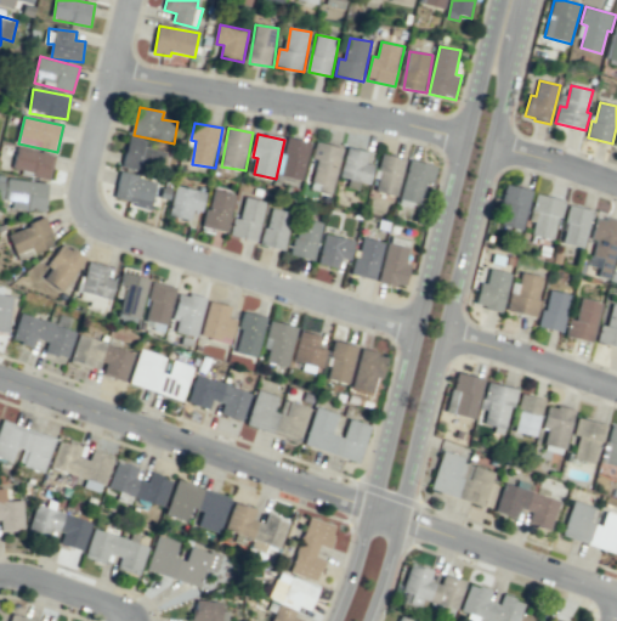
[(165,173),(168,151),(148,148),(148,140),(129,137),(125,168),(165,173)]
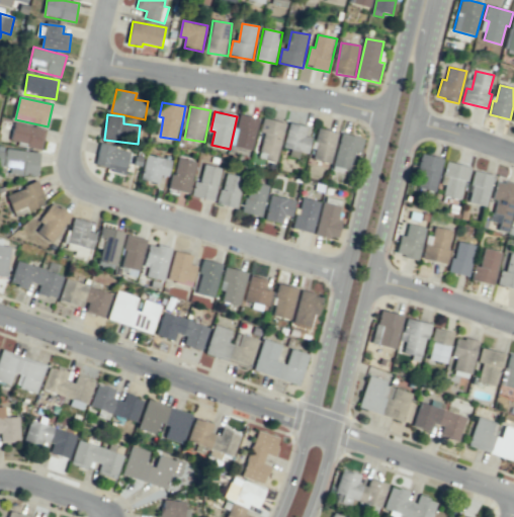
[(233,146),(254,151),(260,119),(239,114),(233,146)]
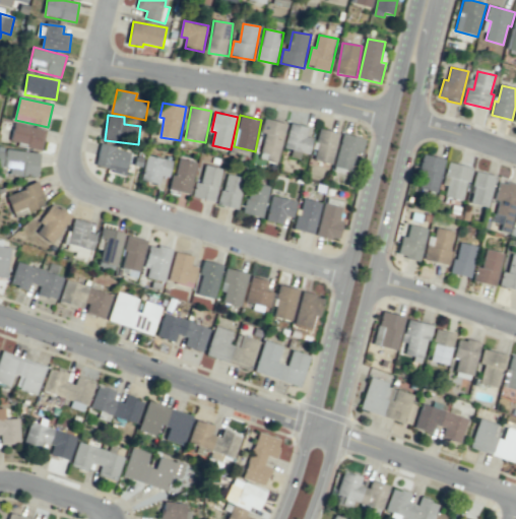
[(262,152),(270,154),(269,160),(278,163),(287,124),(265,119),(262,134),(266,135),(262,152)]
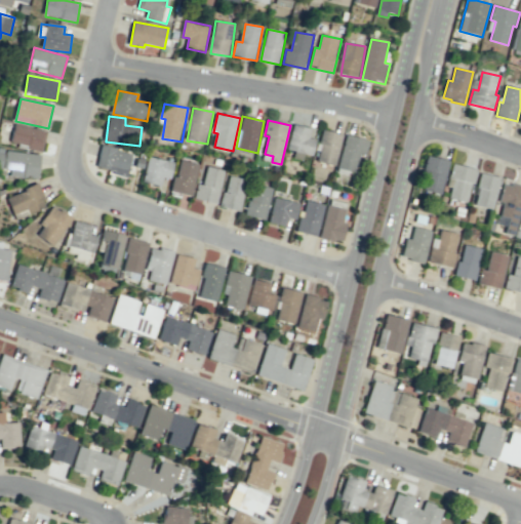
[(48,132),(16,124),(11,144),(43,152),(48,132)]
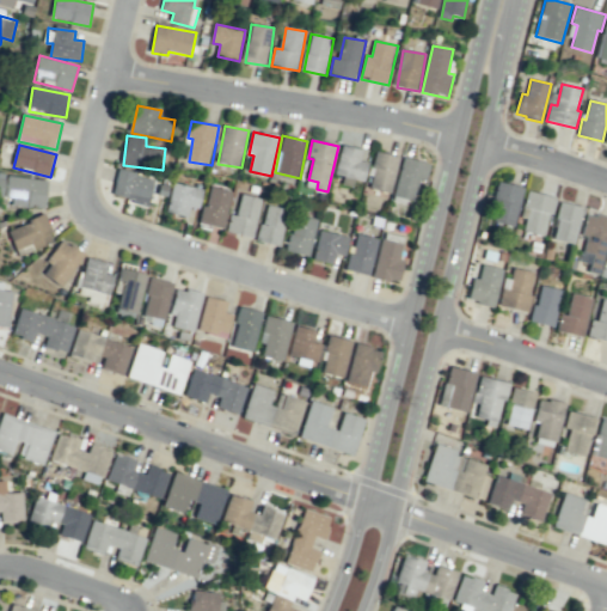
[(365,182),(369,163),(361,162),(365,151),(343,145),(336,173),(345,177),(343,184),(354,187),(356,179),(365,182)]
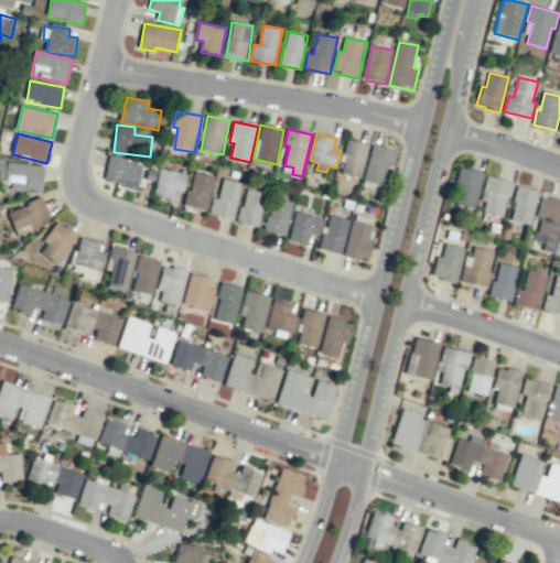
[(370,144),(350,140),(341,173),(362,179),(370,144)]
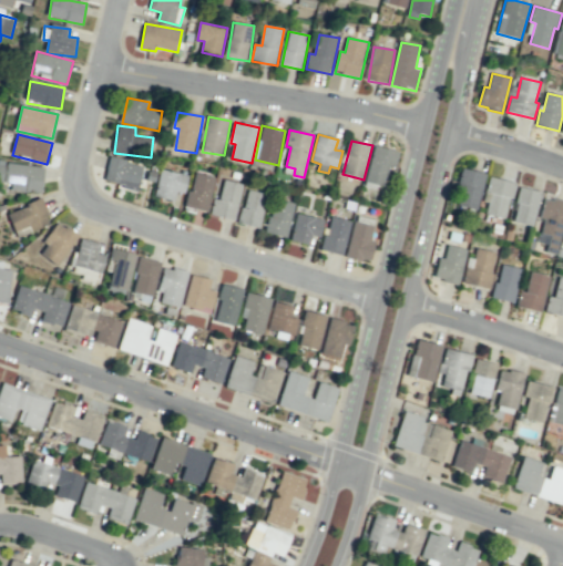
[(399,151),(372,147),(368,183),(387,186),(389,166),(397,167),(399,151)]
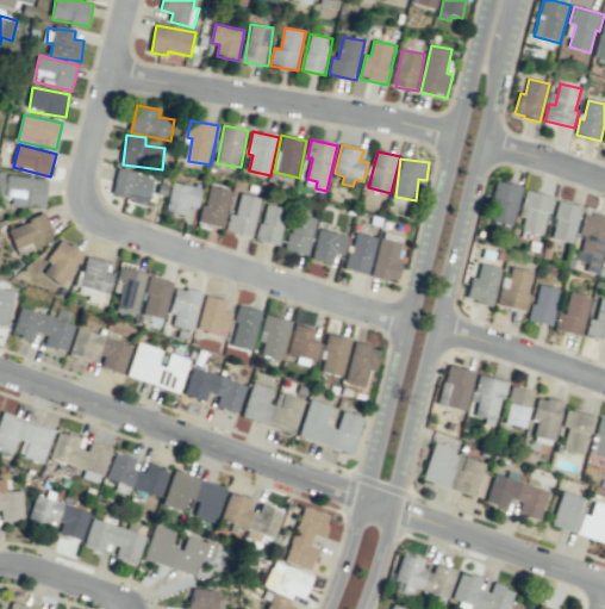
[(150,204),(156,178),(119,171),(114,197),(150,204)]
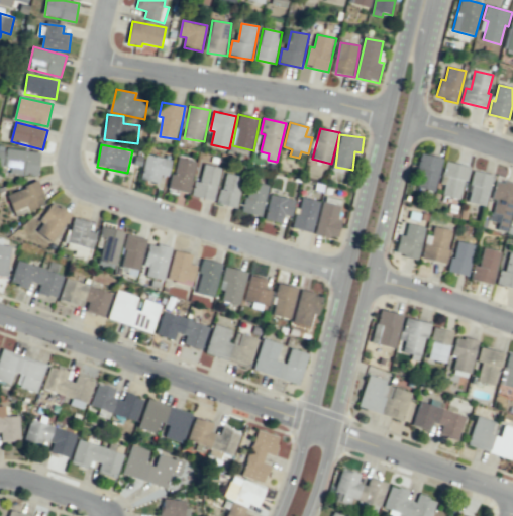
[(39,175),(40,151),(8,150),(8,174),(39,175)]
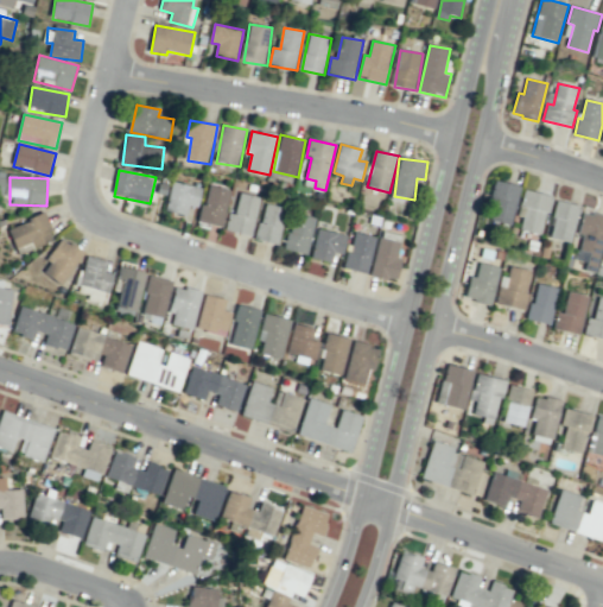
[(512,226),(522,187),(496,181),(489,204),(496,206),(492,221),(512,226)]
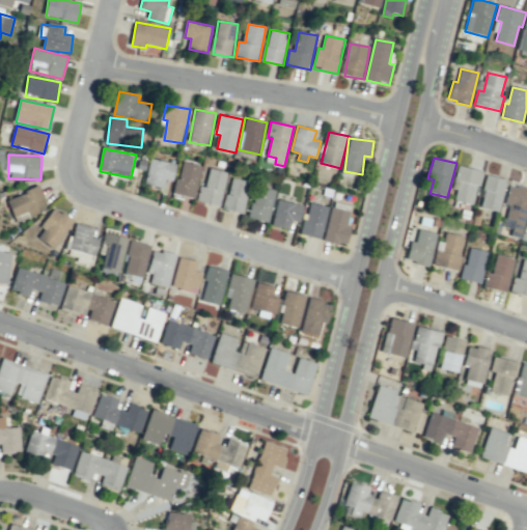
[(146,185),(164,189),(166,179),(174,182),(178,165),(153,159),(146,185)]
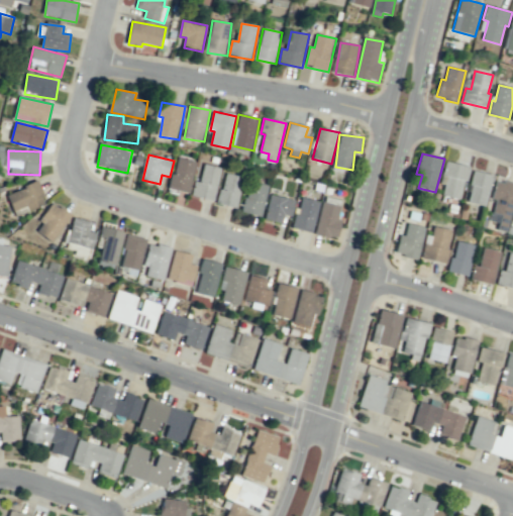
[(171,189),(190,194),(198,163),(179,158),(171,189)]
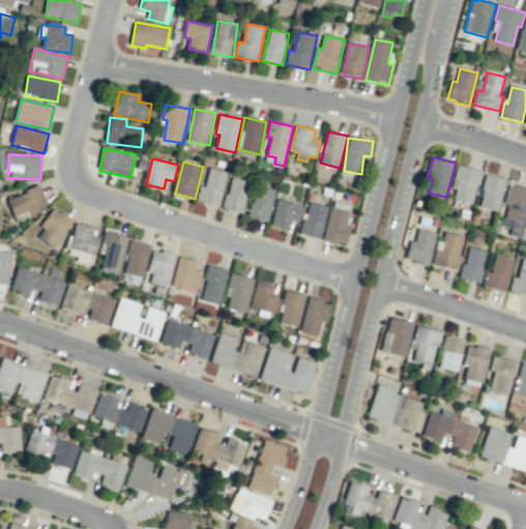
[(479,186),(484,172),(459,166),(453,188),(458,189),(455,200),(472,205),(477,186),(479,186)]
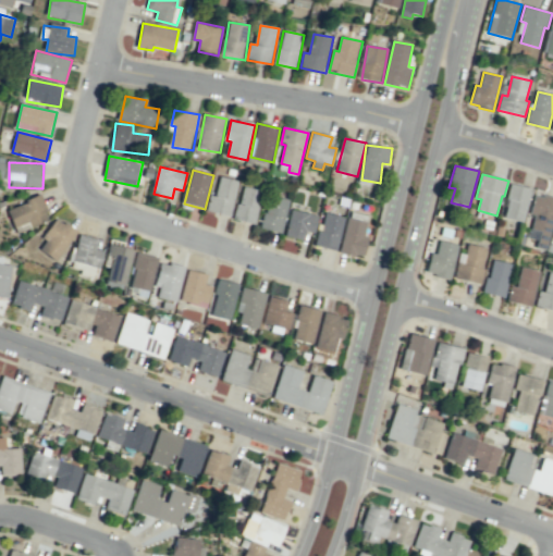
[(241,182),(222,177),(217,197),(211,196),(208,211),(232,217),(241,182)]
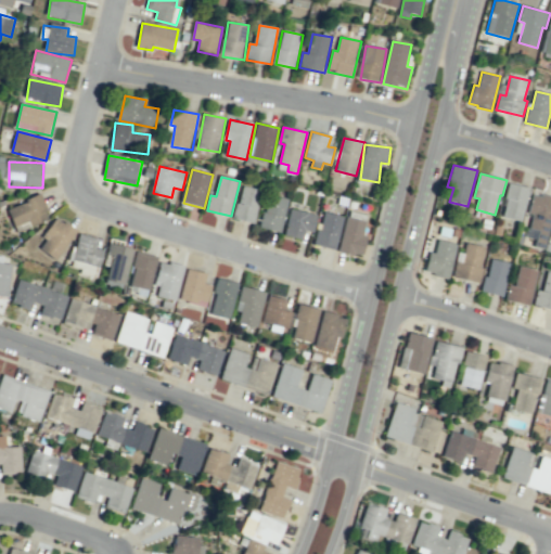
[(532,189),(523,221),(504,217),(509,198),(505,198),(510,183),(532,189)]
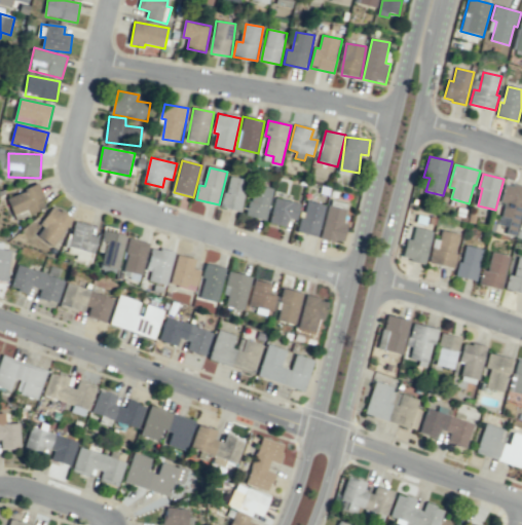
[(223,208),(240,213),(250,181),(231,176),(223,208)]
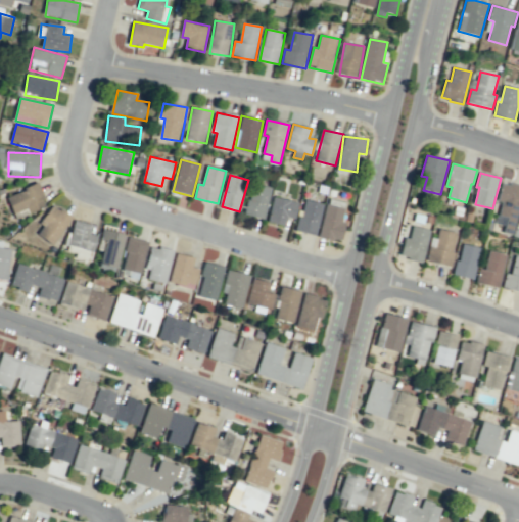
[(518,215),(513,236),(504,234),(506,226),(497,224),(499,215),(500,216),(504,202),(498,200),(502,183),(510,185),(511,182),(518,184),(518,215)]
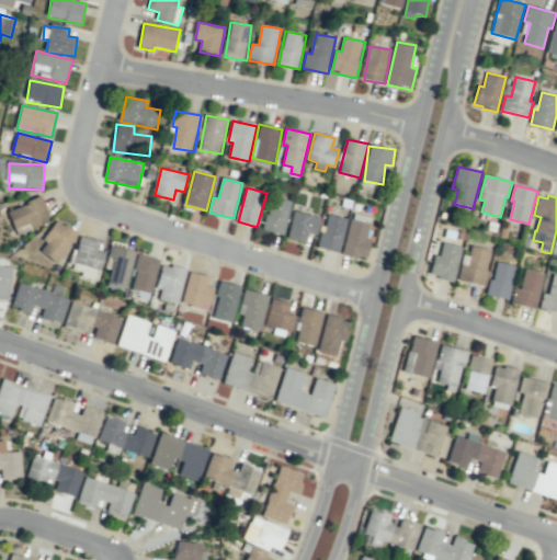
[(9,210),(15,229),(31,224),(33,228),(52,220),(43,197),(9,210)]
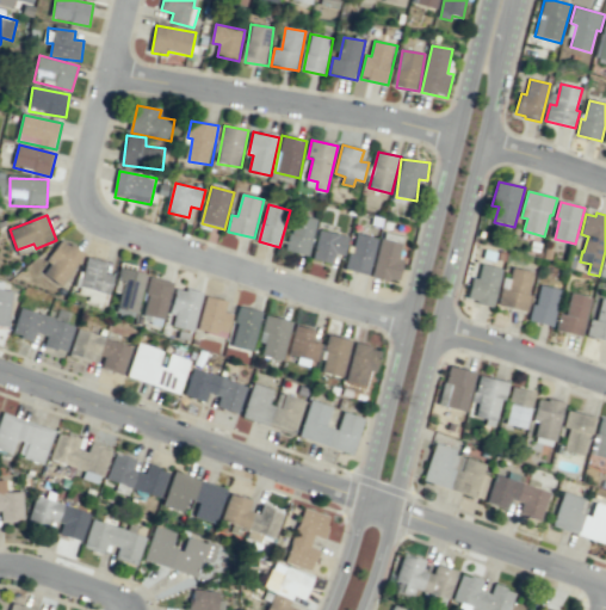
[(289,253),(313,256),(317,219),(294,216),(289,253)]
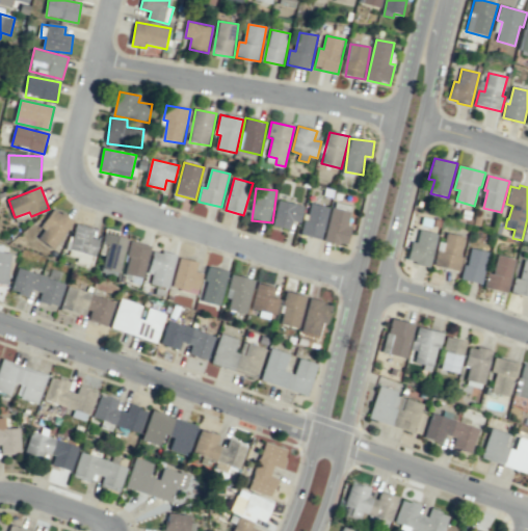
[(302,222),(305,205),(278,202),(274,227),(292,230),(293,221),(302,222)]
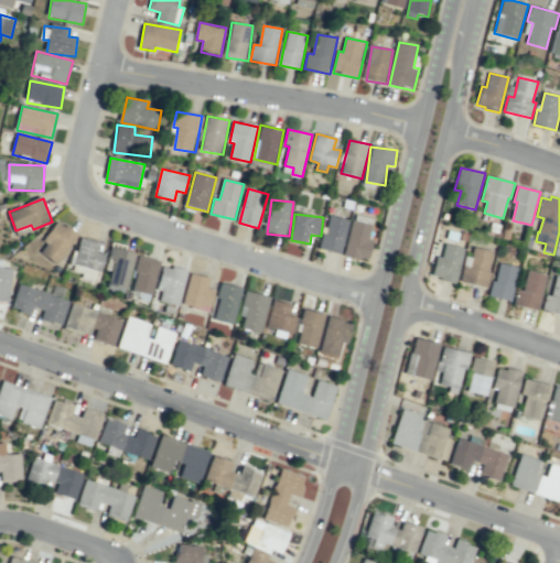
[(344,253),(348,219),(327,217),(323,250),(344,253)]
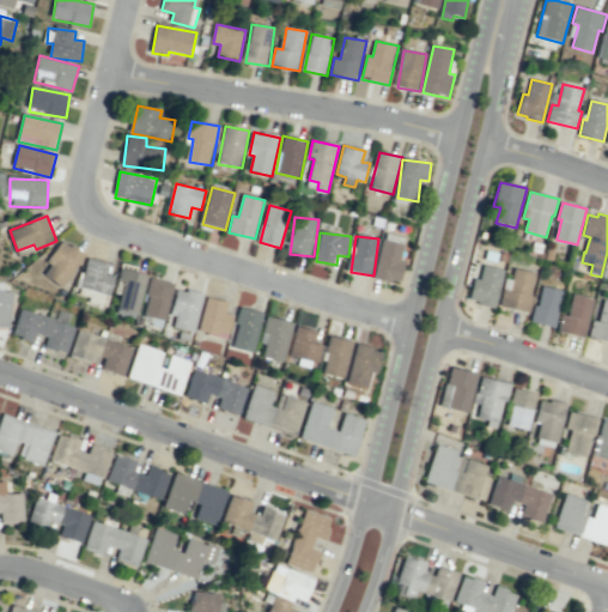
[(62,288),(85,255),(64,240),(48,262),(53,265),(46,276),(62,288)]
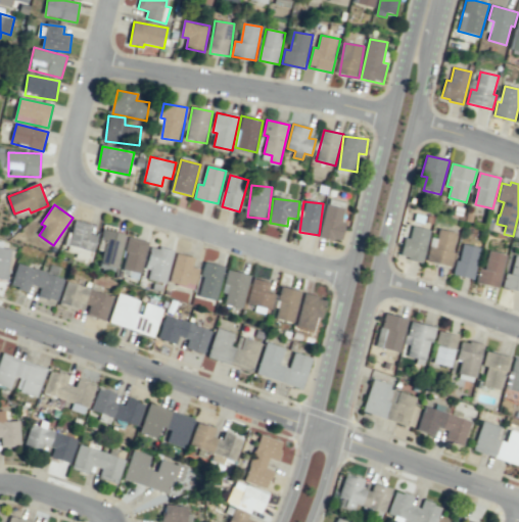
[(342,242),(347,223),(343,221),(345,208),(328,204),(320,237),(342,242)]
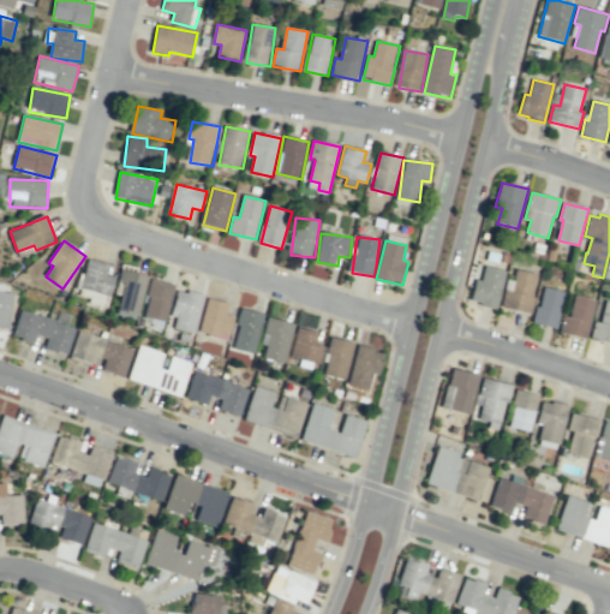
[(537,243),(548,245),(545,255),(534,252),(537,243)]
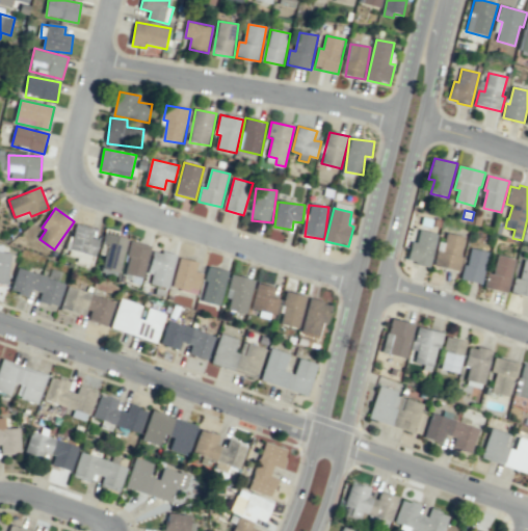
[(483,218),(481,227),(475,224),(477,216),(483,218)]
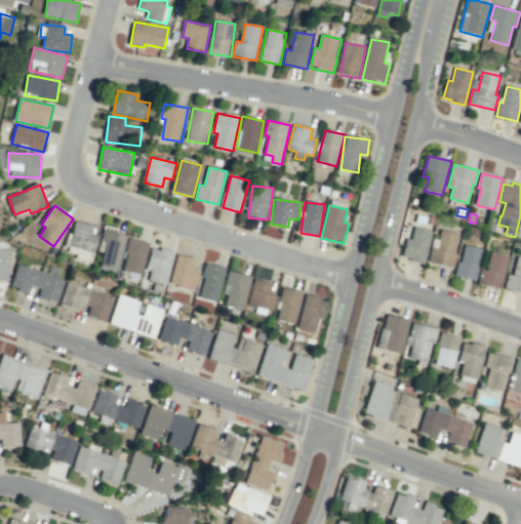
[(418,214),(429,216),(427,225),(416,223),(418,214)]
